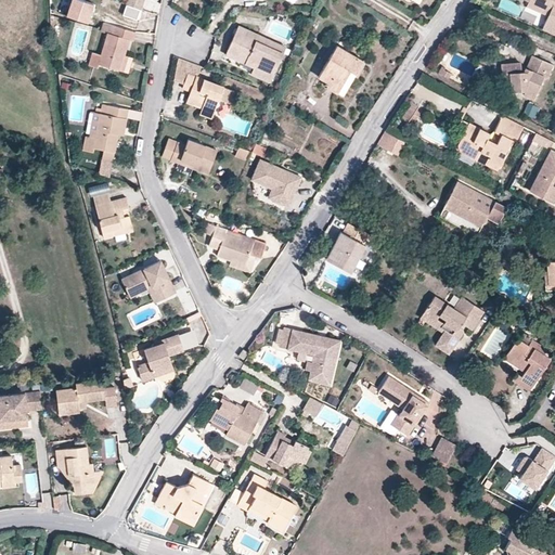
[(94,0),(69,0),(66,12),(89,20),(94,0)]
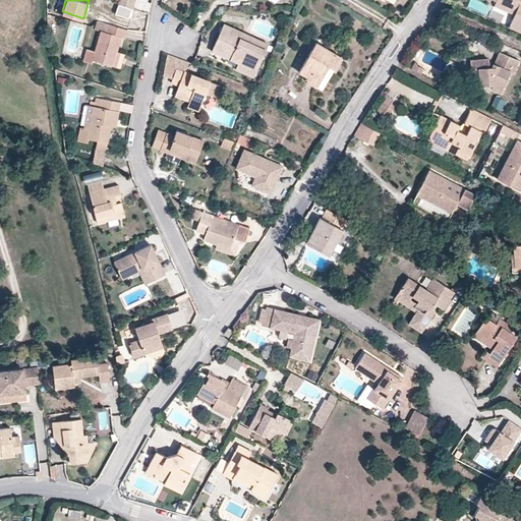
[(120,0),(119,4),(132,8),(134,0),(120,0)]
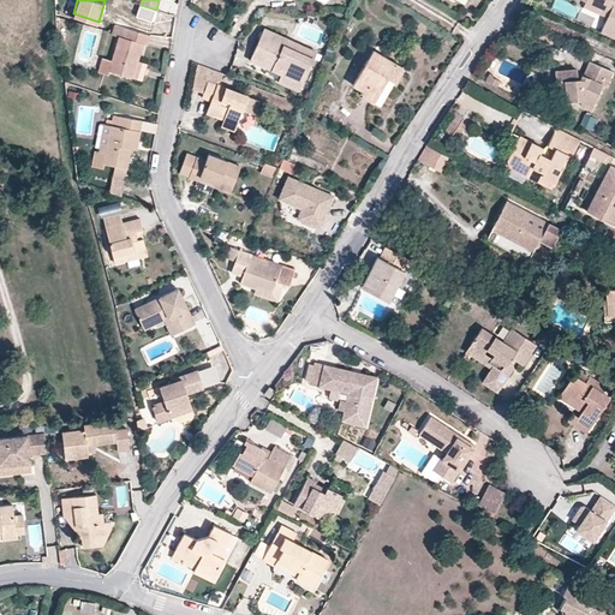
[(609,10),(587,0),(584,0),(583,5),(607,16),(609,10)]
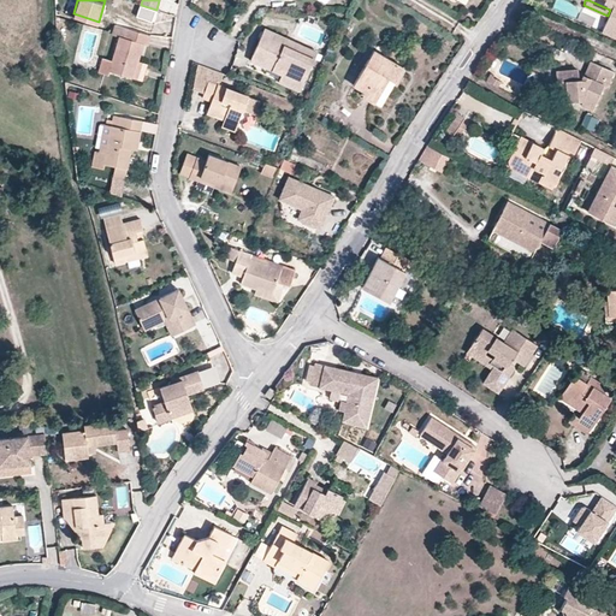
[(615,0),(588,0),(610,10),(608,16),(602,29),(615,35),(615,0)]
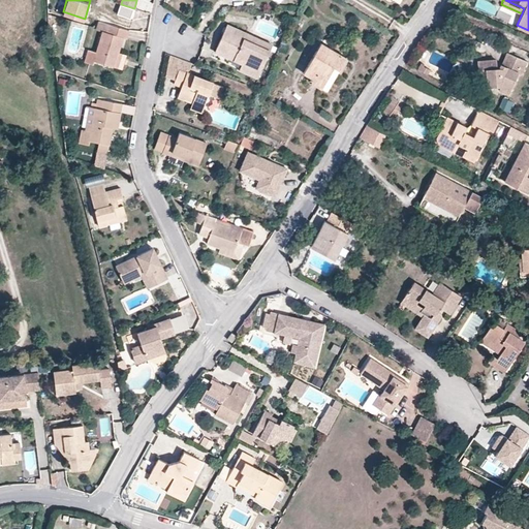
[(134,8),(121,4),(118,12),(131,17),(134,8)]
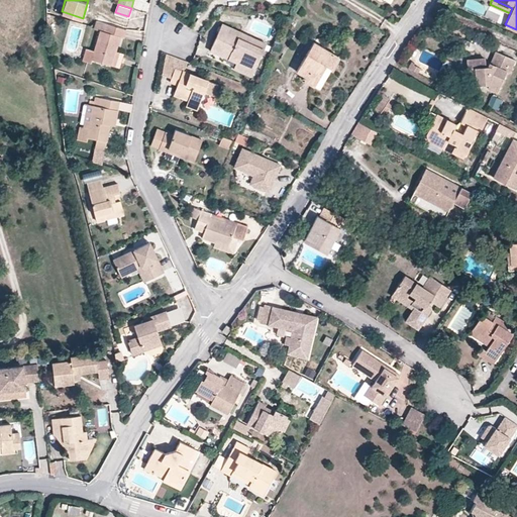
[(94,49),(91,58),(111,64),(115,49),(120,35),(123,36),(126,28),(107,22),(108,18),(98,16),(94,27),(100,29),(94,49)]
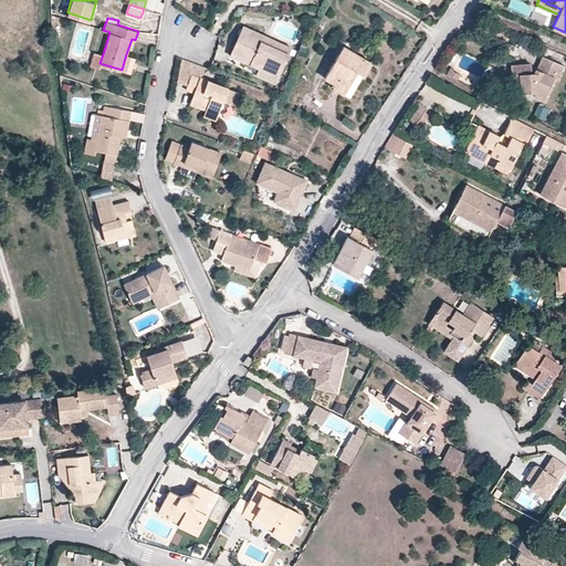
[(291,46),(271,38),(269,43),(260,39),(262,33),(242,24),(231,50),(244,55),(245,51),(253,54),(251,59),(269,66),(264,76),(275,82),(291,46)]
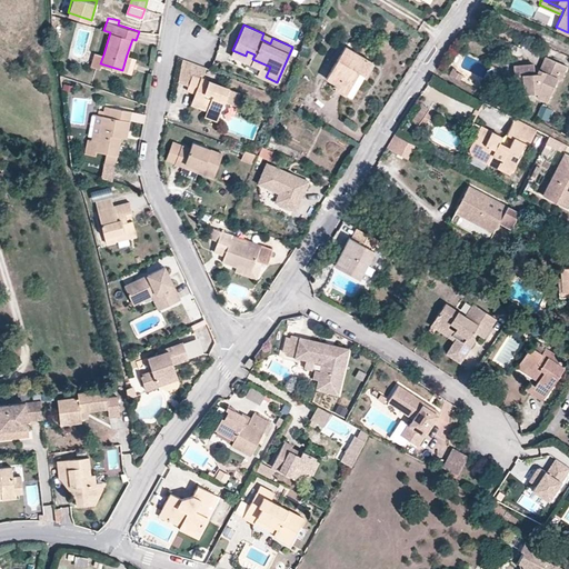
[(270,43),(272,38),(263,33),(261,39),(270,43)]
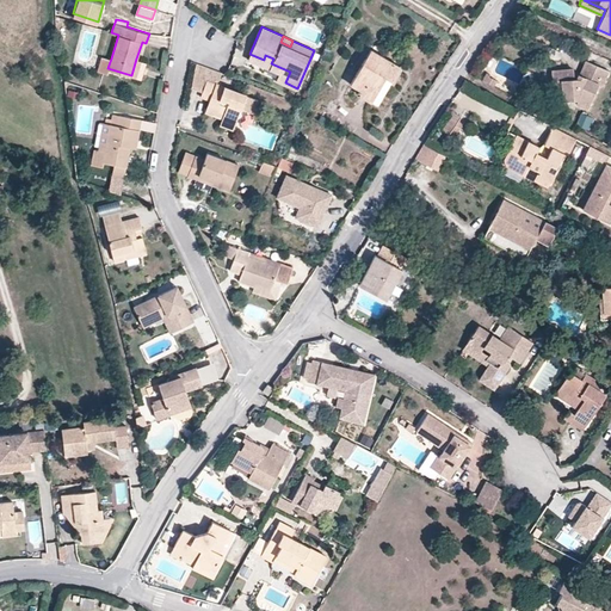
[(392,79),(400,66),(370,48),(350,82),(360,90),(358,93),(371,100),(371,99),(386,75),(392,79)]
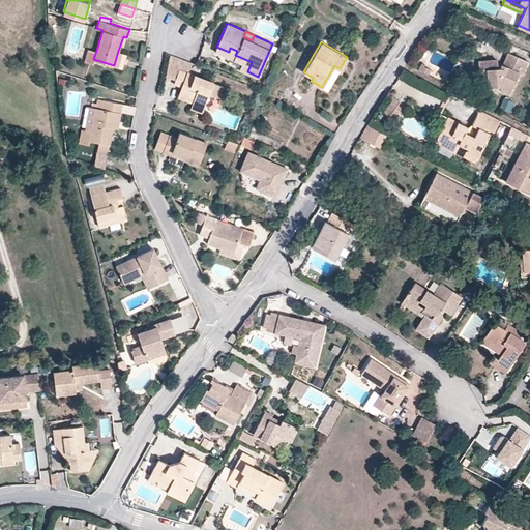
[(252,62),(235,55),(237,51),(230,48),(229,52),(216,47),(215,50),(242,62),(239,68),(247,71),(252,62)]
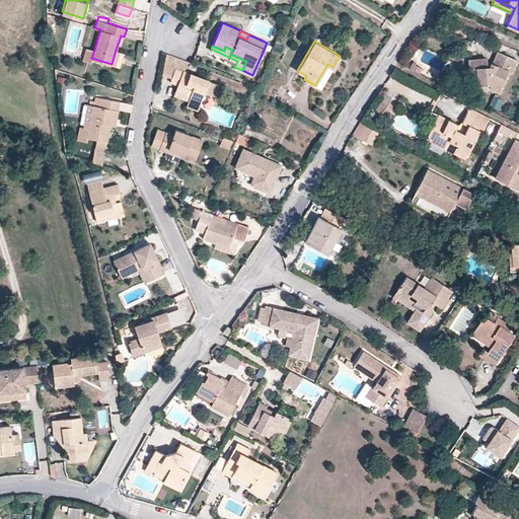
[(86,47),(82,59),(90,61),(91,58),(94,50),(86,47)]
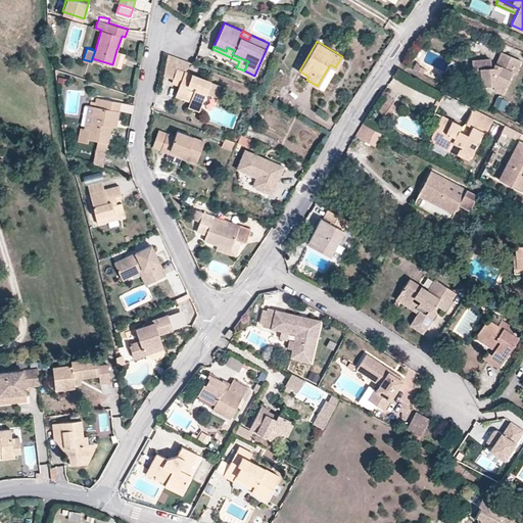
[(112,64),(121,66),(125,52),(116,50),(112,64)]
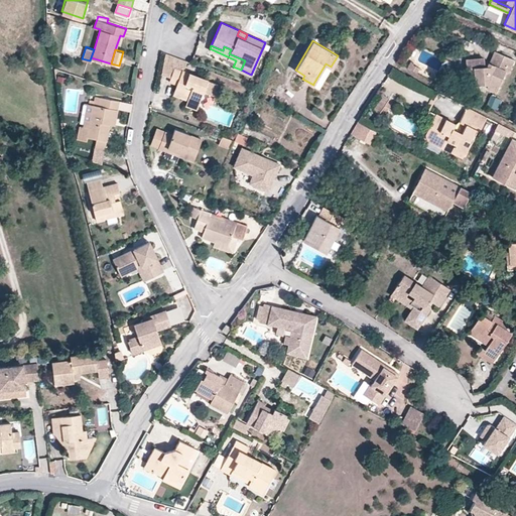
[(497,93),(506,71),(509,73),(515,60),(495,51),(490,63),(485,61),(485,57),(466,59),(466,60),(467,68),(468,79),(475,79),(476,86),(485,85),(488,86),(487,89),(497,93)]
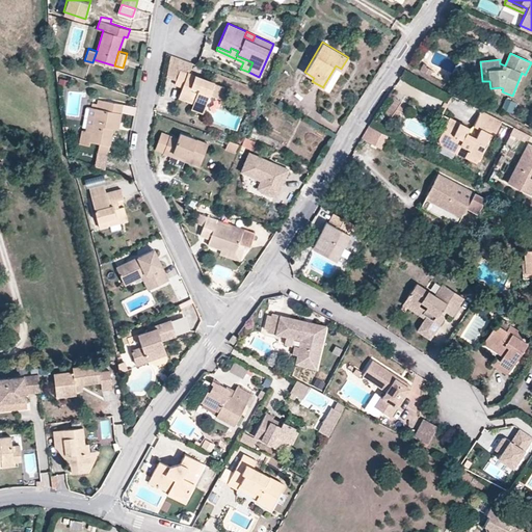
[(224,86),(213,82),(213,81),(189,72),(192,62),(170,54),(166,75),(176,78),(175,83),(182,86),(180,91),(194,98),(192,103),(191,107),(203,111),(209,94),(220,98),(224,86)]
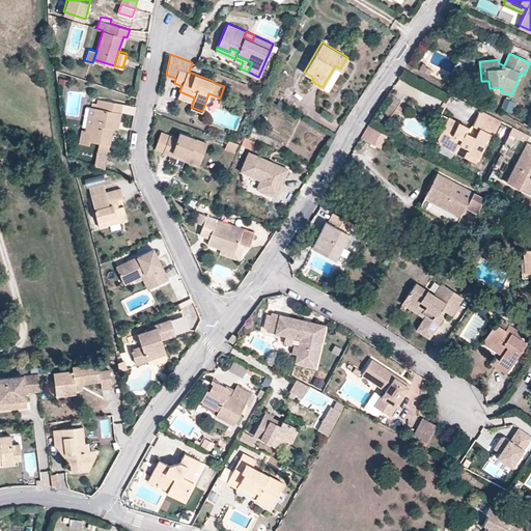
[(431,71),(425,66),(426,65),(423,63),(419,71),(429,76),(431,71)]
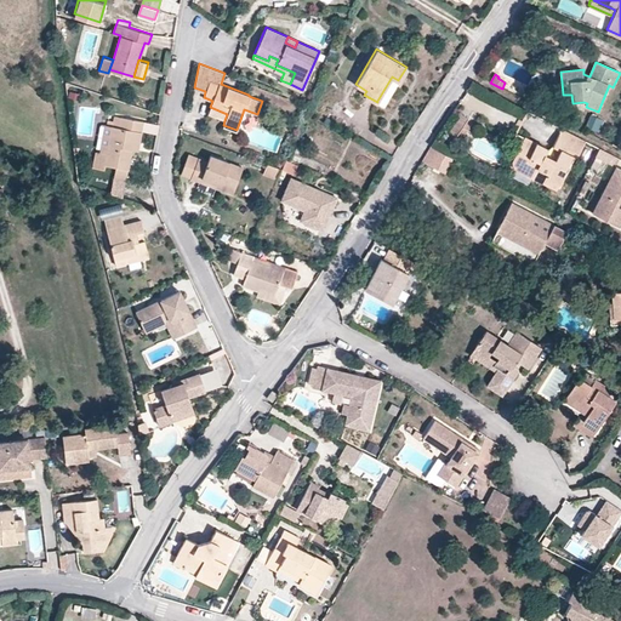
[(383,104),(398,80),(392,77),(377,101),(383,104)]
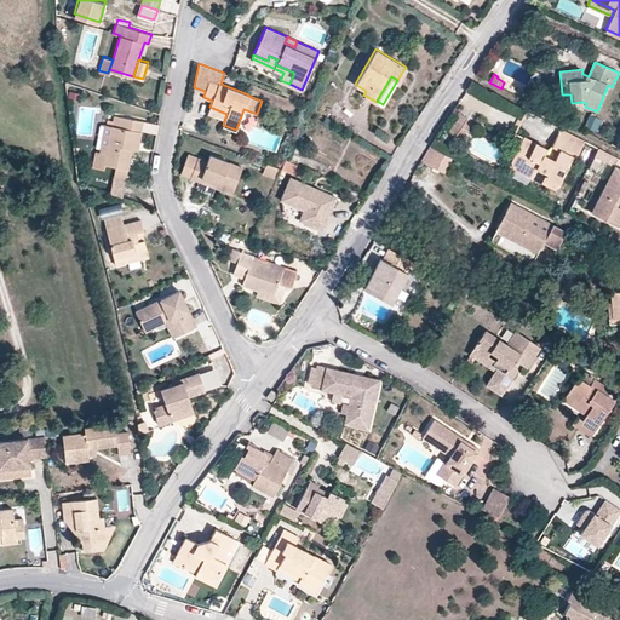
[(227,114),(210,107),(207,113),(224,120),(227,114)]
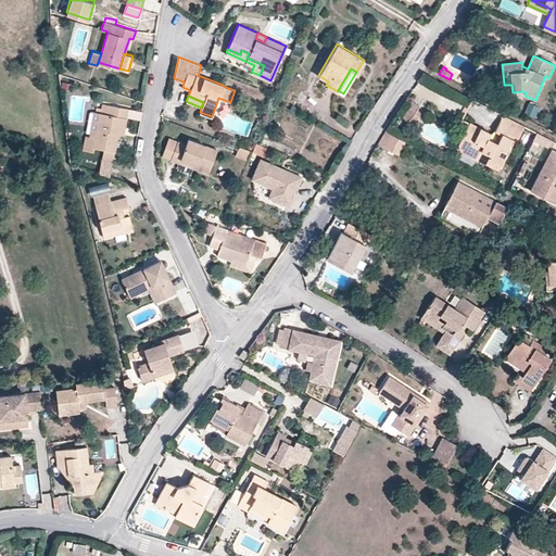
[(118,134),(122,116),(127,117),(129,108),(103,103),(102,108),(97,106),(96,111),(95,111),(90,136),(86,135),(83,149),(93,151),(95,147),(103,149),(115,151),(118,134)]
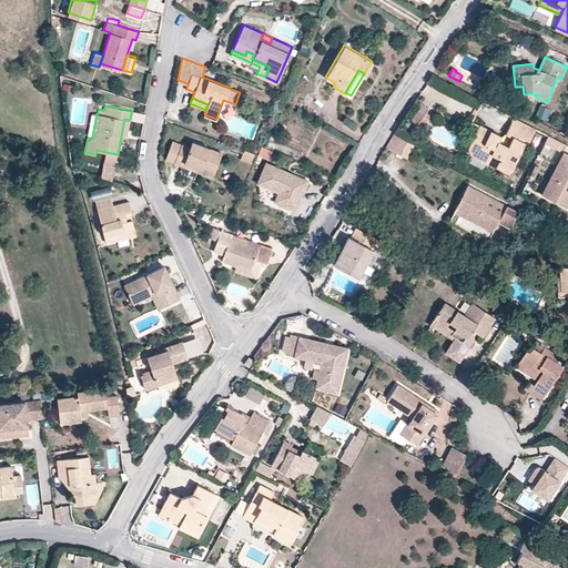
[(548,121),(553,111),(540,105),(536,115),(548,121)]
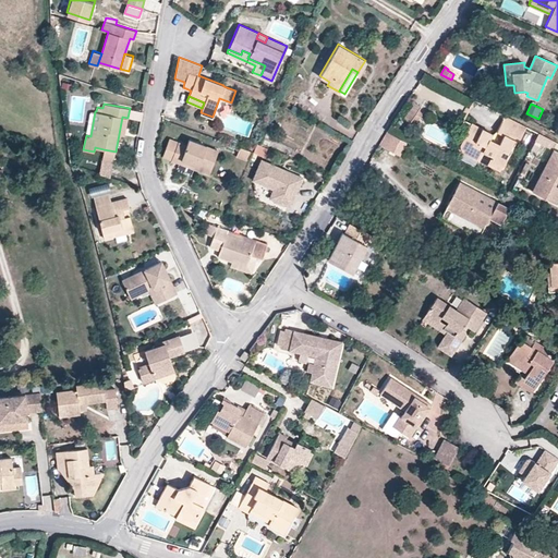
[(500,144),(490,140),(493,134),(472,123),(460,145),(462,150),(464,154),(477,160),(478,161),(484,152),(493,157),(492,159),(504,165),(517,141),(519,142),(526,128),(505,116),(497,133),(504,136),(500,144)]
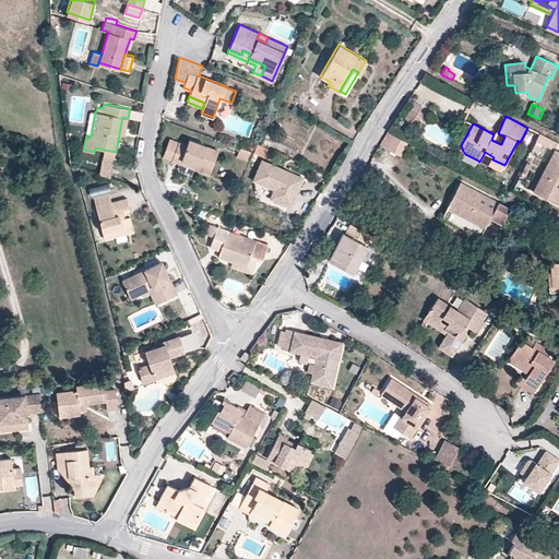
[(125,135),(128,118),(122,117),(119,134),(125,135)]
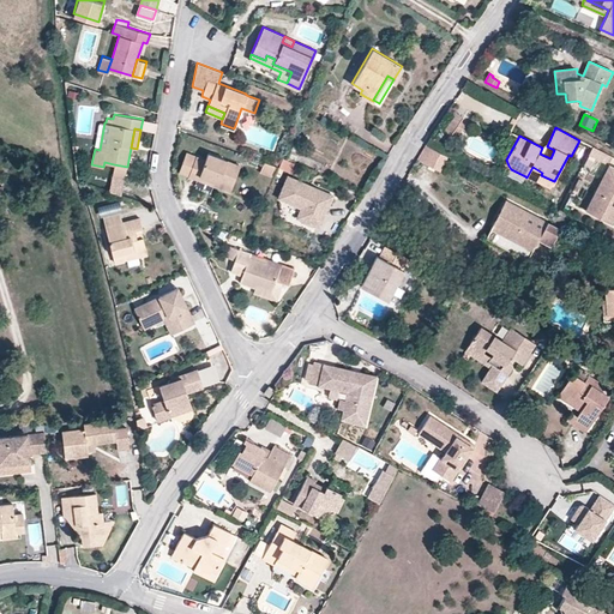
[(304,143),(306,137),(299,133),(296,139),(304,143)]
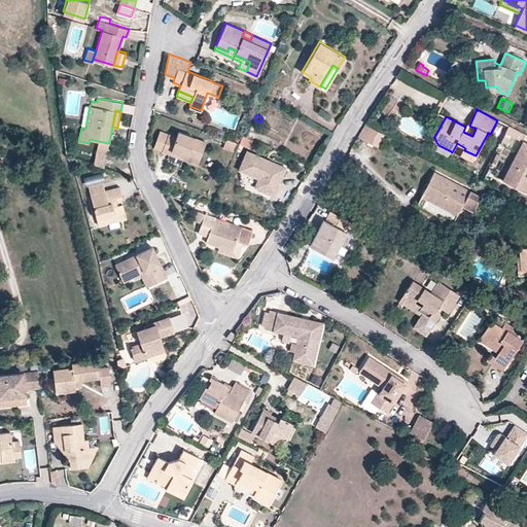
[(472,136),(476,129),(469,126),(465,127),(463,132),(472,136)]
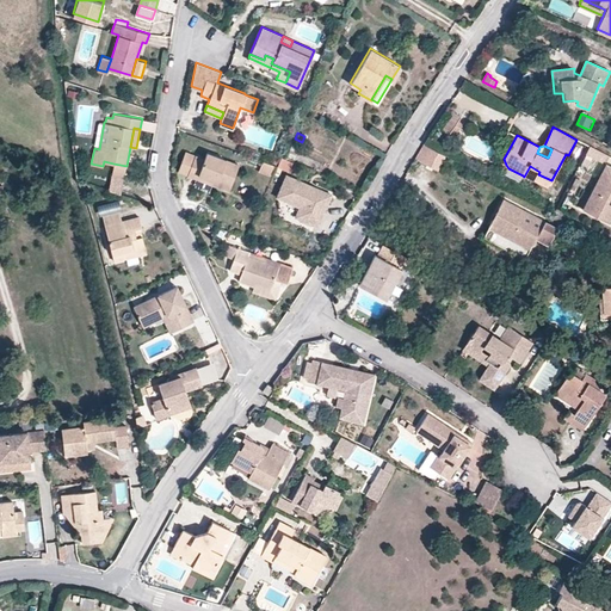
[(603,162),(606,154),(591,146),(586,154),(593,158),(603,162)]
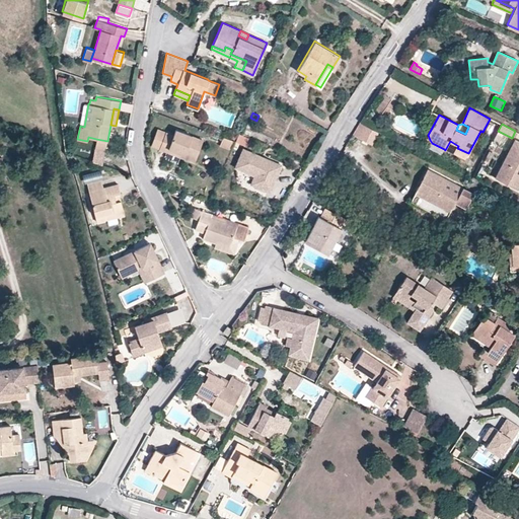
[(159,148),(166,131),(157,128),(151,145),(159,148)]
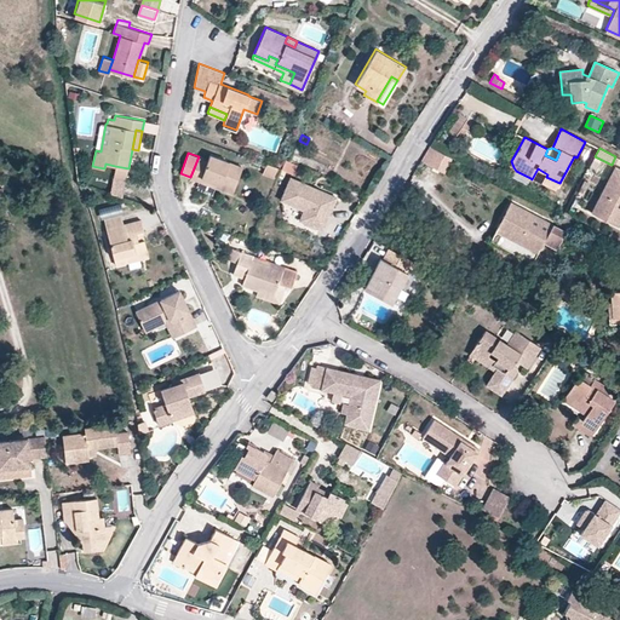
[(442,168),(447,159),(436,153),(431,162),(442,168)]
